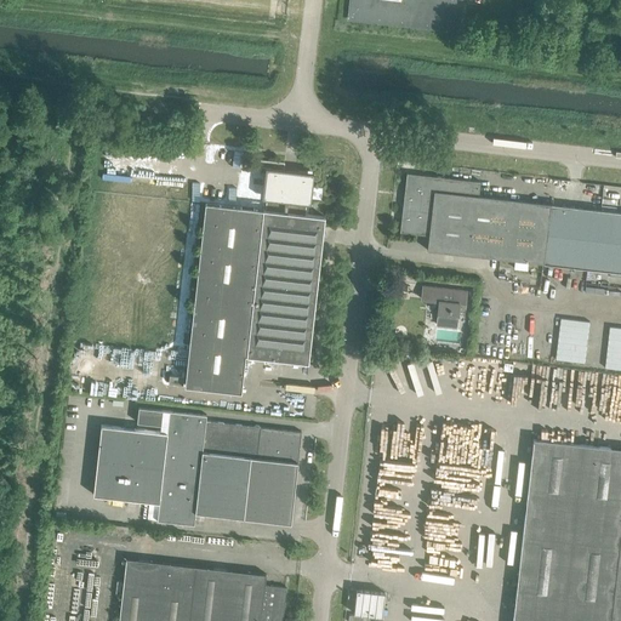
[(349,0),(348,18),(451,30),(454,0),(349,0)]
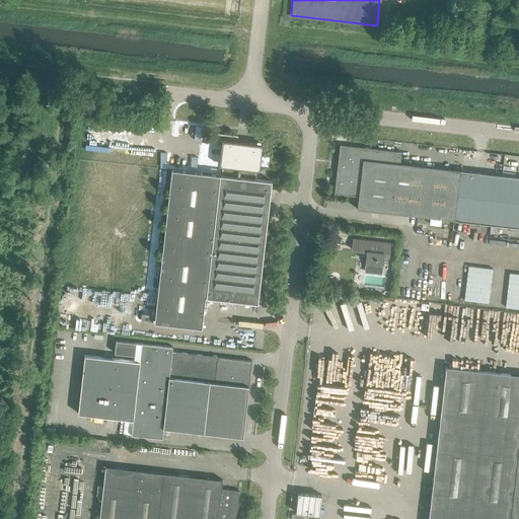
[(206,138),(225,141),(226,135),(206,132),(206,138)]
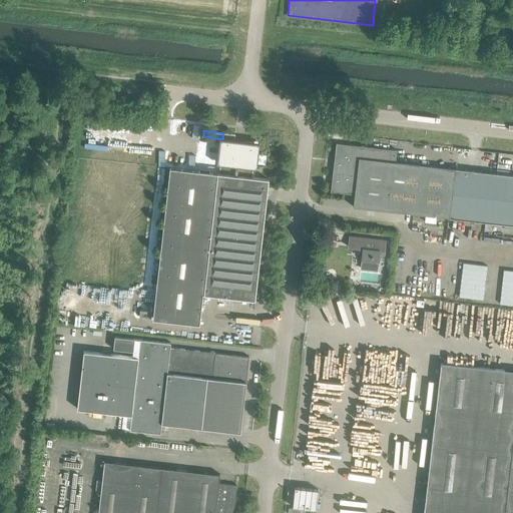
[(223,133),(219,173),(218,173),(217,179),(212,179),(213,172),(170,167),(152,318),(199,324),(202,294),(254,300),(269,179),(251,177),(255,144),(243,143),(243,144),(233,143),(234,134),(223,133)]
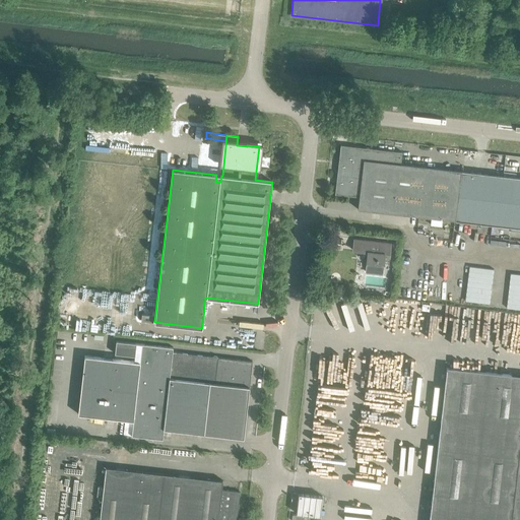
[(338,165),(335,194),(359,197),(358,209),(431,217),(431,224),(441,226),(442,218),(475,222),(519,228),(519,177),(400,164),(402,152),(340,145),(338,163),(338,165)]
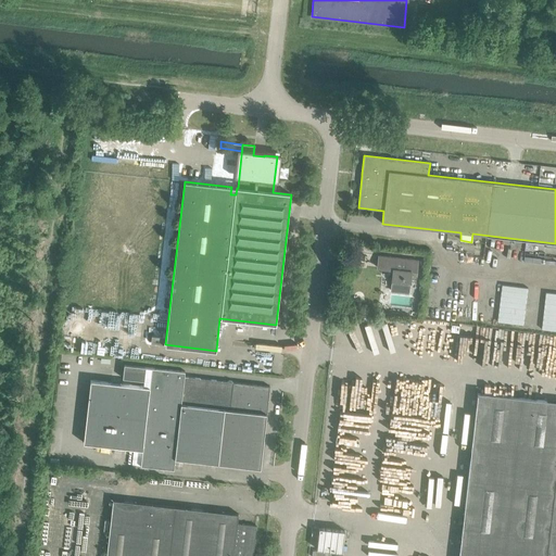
[(351,264),(363,266),(365,255),(353,253),(351,264)]
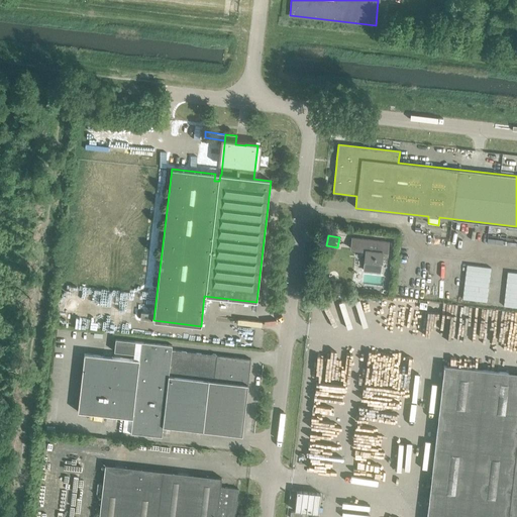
[(350,248),(365,250),(364,261),(365,261),(364,270),(372,271),(372,272),(377,272),(377,271),(380,272),(382,259),(386,260),(388,242),(351,238),(350,248)]
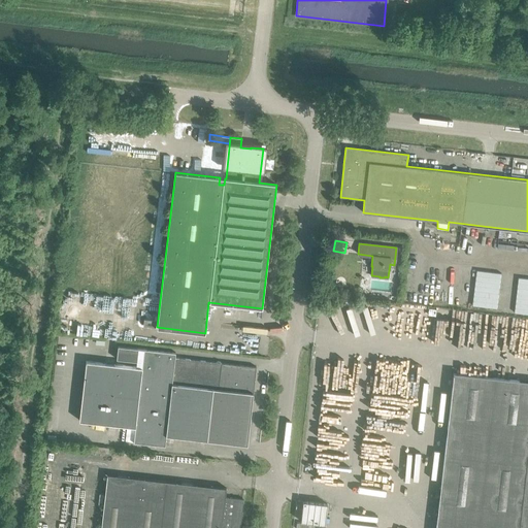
[(86,361),(79,421),(127,426),(126,441),(165,446),(166,435),(207,440),(246,444),(256,367),(222,363),(175,358),(175,353),(118,345),(117,359),(137,361),(136,367),(86,361)]
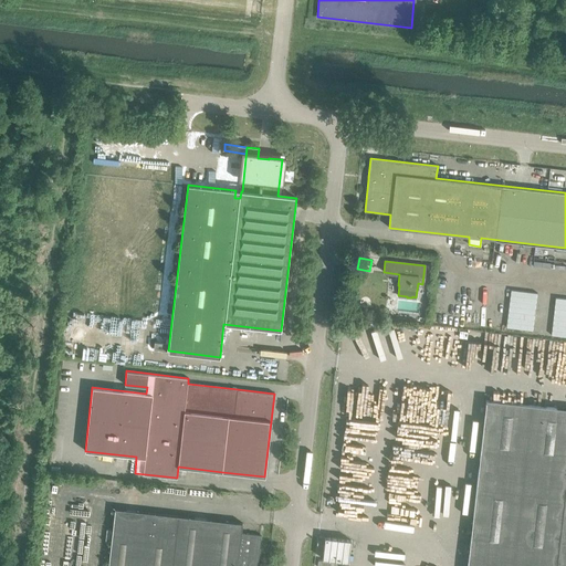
[(565,565),(565,408),(485,399),(467,565),(565,565)]
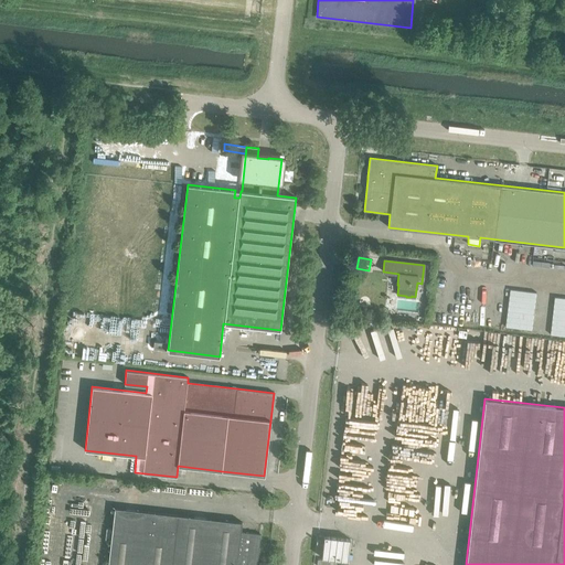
[(256,564),(260,534),(241,532),(242,522),(115,508),(107,564),(256,564)]
